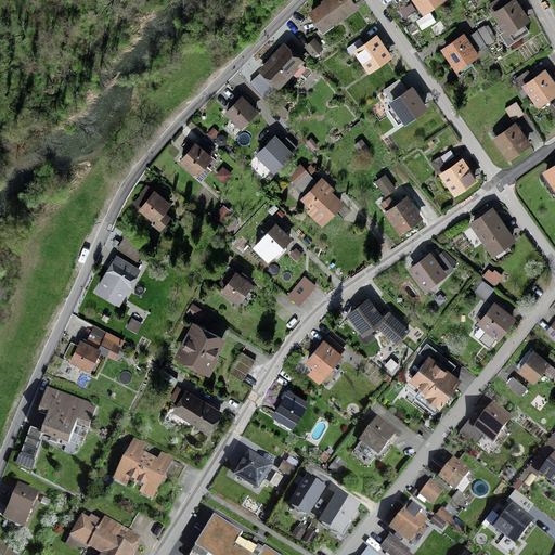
[(324,2),(311,11),(317,18),(315,20),(322,28),(355,5),(350,0),(324,0),(323,1),(324,2)]
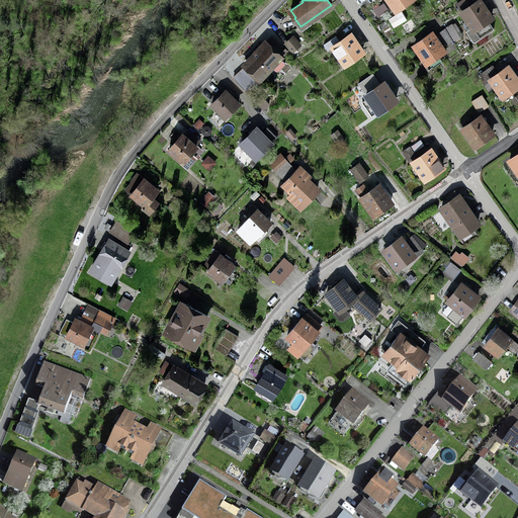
[(387,0),(395,10),(409,0),(387,0)]
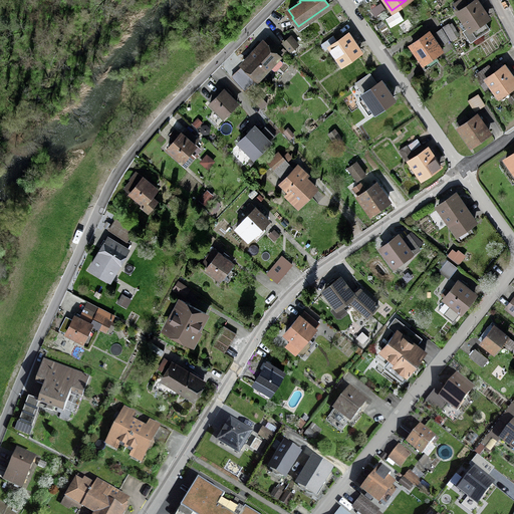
[(476,0),(459,12),(465,21),(459,25),(470,41),(490,28),(484,20),(488,17),(476,0)]
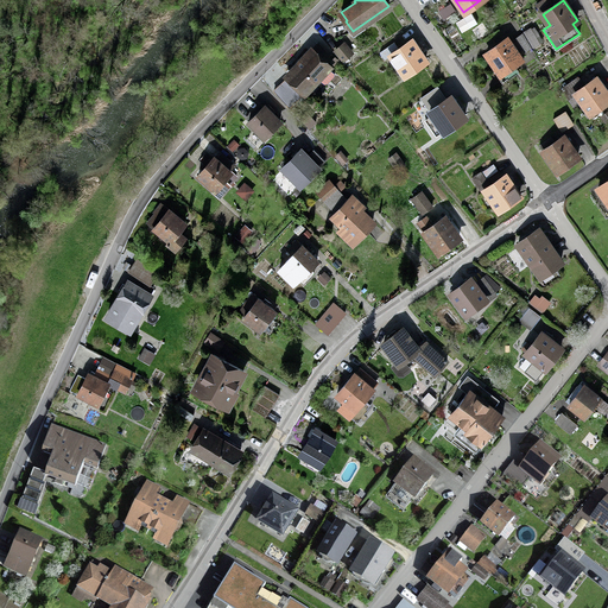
[(521,59),(507,39),(487,54),(500,73),(498,75),(504,82),(519,71),(513,64),(521,59)]
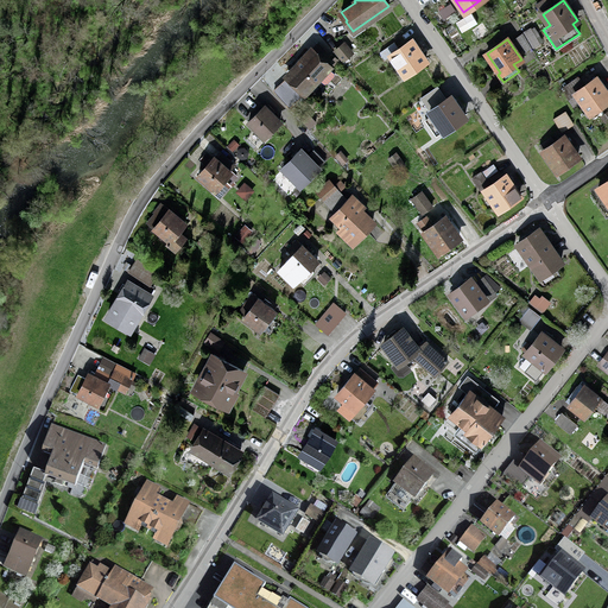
[(396,42),(380,52),(385,59),(391,55),(405,75),(425,61),(412,40),(400,49),(396,42)]
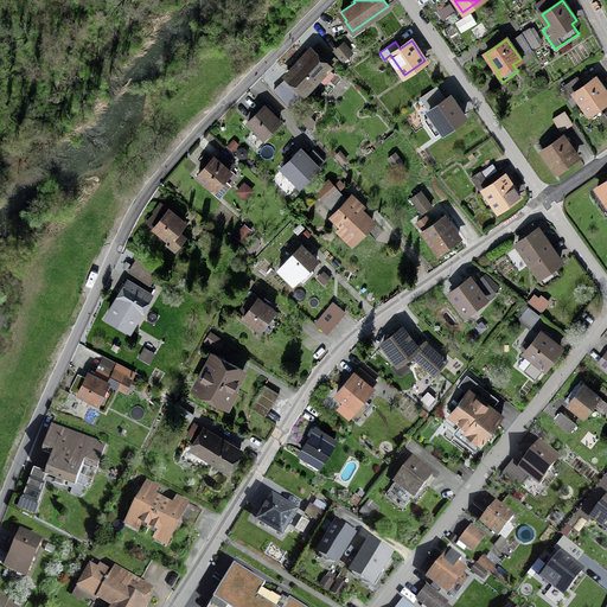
[(331,55),(317,42),(301,59),(302,61),(288,75),(305,90),(318,77),(324,83),(327,83),(334,75),(333,72),(328,66),(324,62),(331,55)]
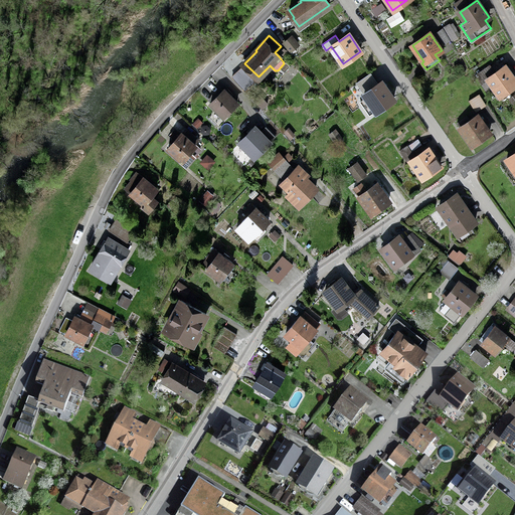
[(290,36),(283,42),(291,51),(295,48),(290,43),(294,41),(290,36)]
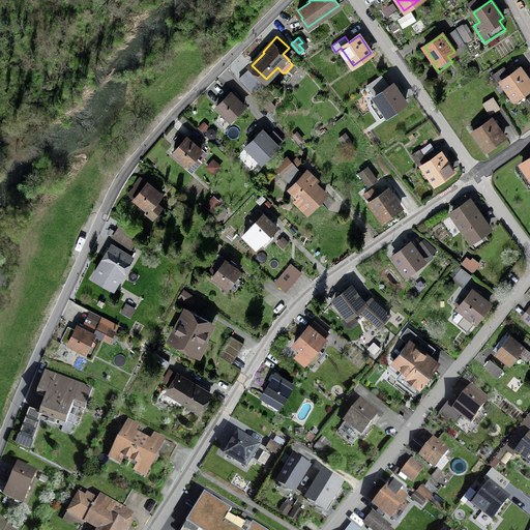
[(529,87),(529,83),(520,68),(510,76),(504,67),(492,76),(498,85),(502,82),(514,98),(529,87)]
